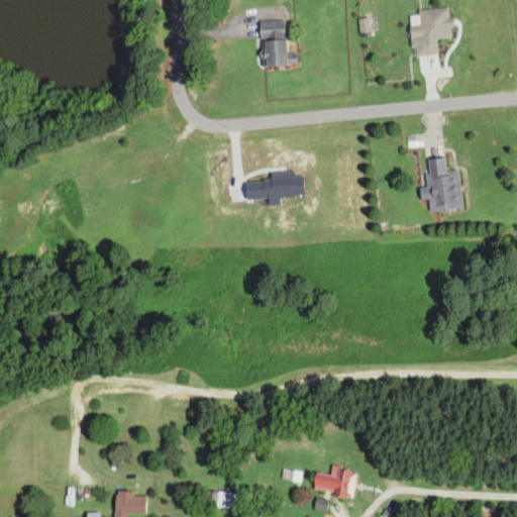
[(418,10),(419,15),(411,16),(413,56),(438,55),(437,38),(451,37),(450,8),(418,10)]
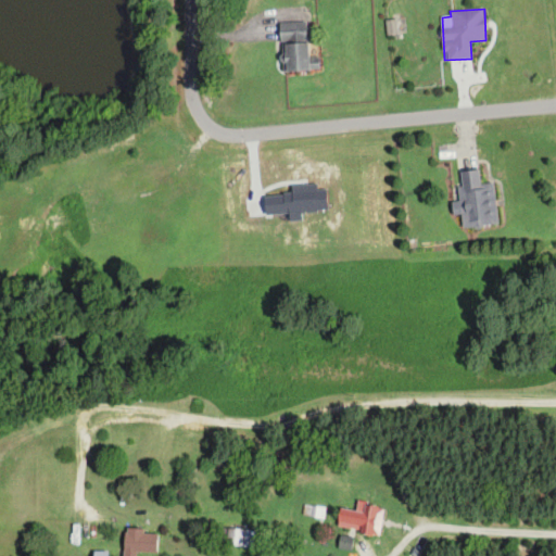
[(279,40),(306,40),(306,23),(279,23),(279,40)]
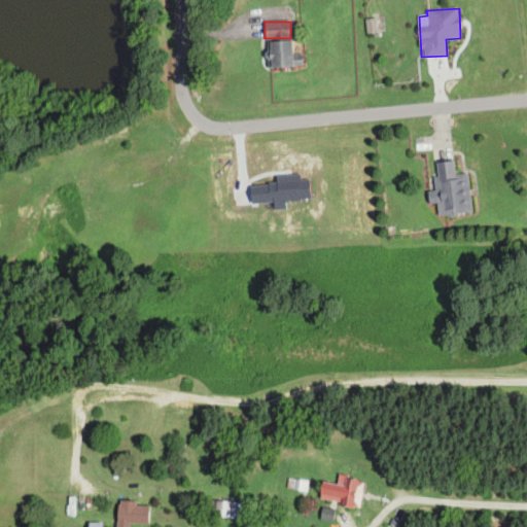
[(292,40),(268,40),(268,67),(292,67),(292,40)]
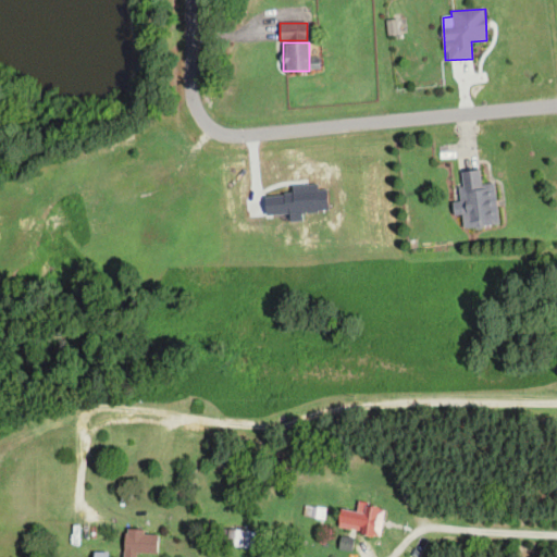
[(498,224),(494,182),(481,183),(480,170),(459,171),(462,201),(452,202),(453,215),(462,214),(463,229),(498,224)]
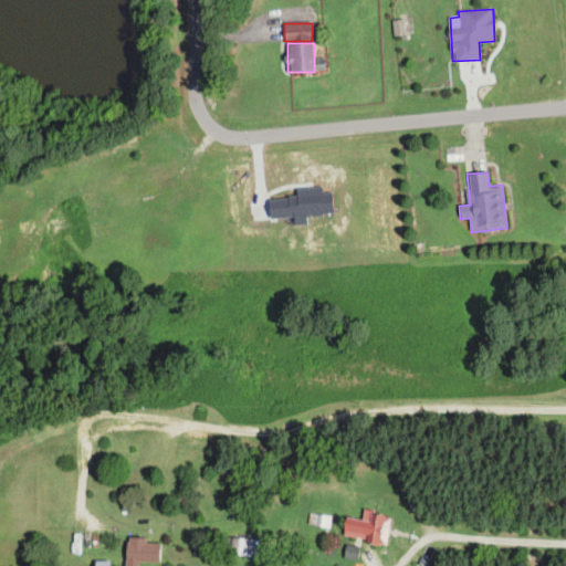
[(323,467),(311,468),(313,482),(325,481),(323,467)]
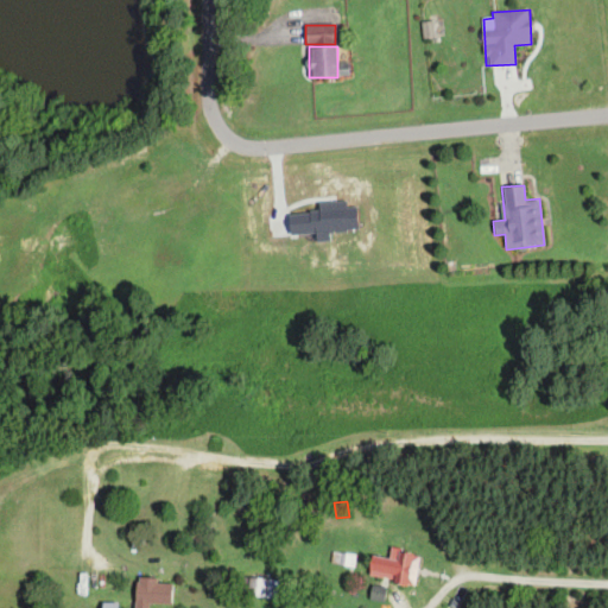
[(397,562),(372,556),(368,574),(410,582),(416,556),(398,551),(397,562)]
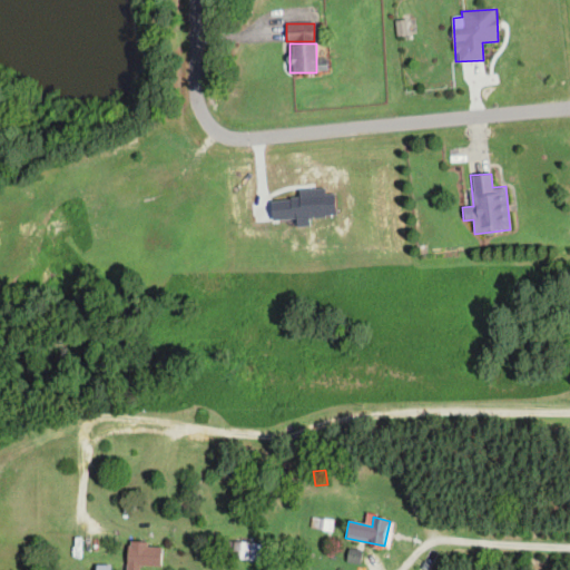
[(333,531),(334,520),(313,518),(312,529),(333,531)]
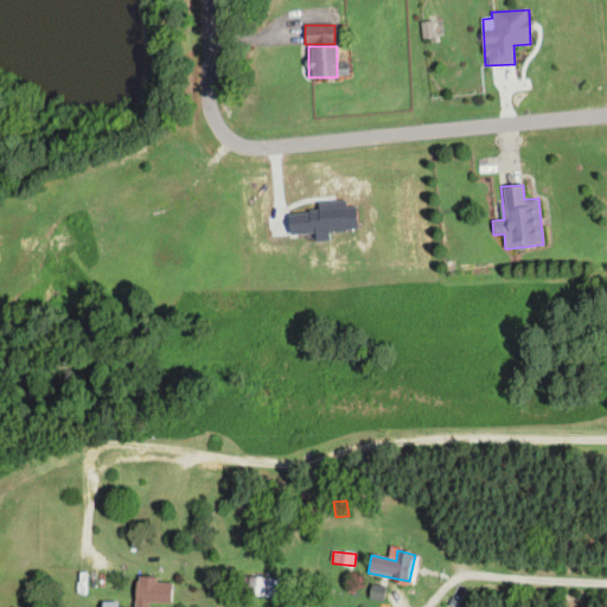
[(148,606),(149,602),(173,602),(173,582),(157,582),(157,576),(136,576),(135,606),(148,606)]
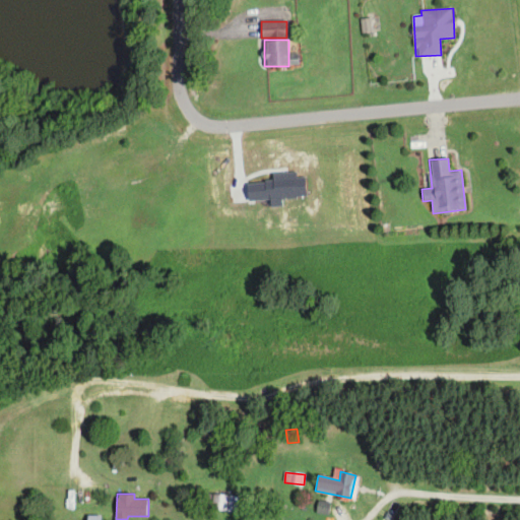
[(238,511),(238,495),(205,494),(204,510),(238,511)]
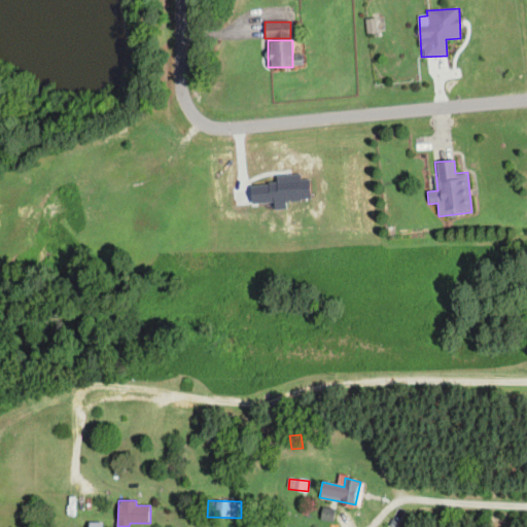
[(34,526),(39,503),(32,502),(27,526),(34,526)]
